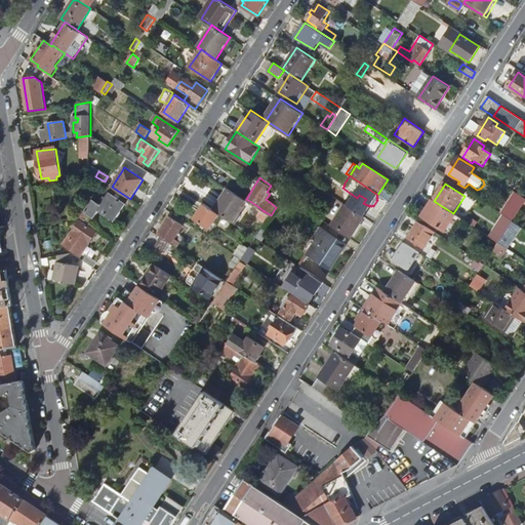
[(228,188),(213,209),(219,213),(234,223),(248,200),(246,199),(228,188)]
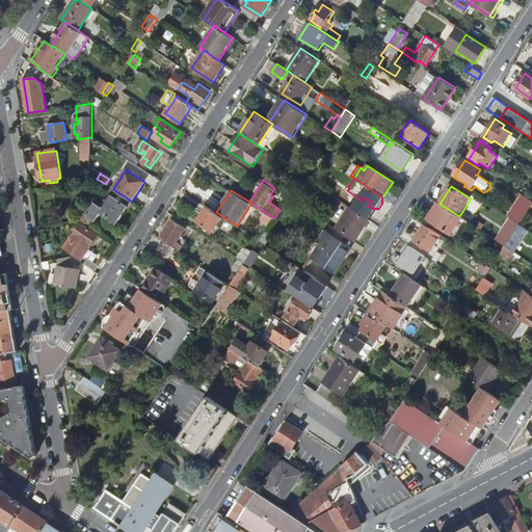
[(128,207),(111,196),(104,209),(97,205),(89,215),(97,220),(101,213),(117,223),(128,207)]
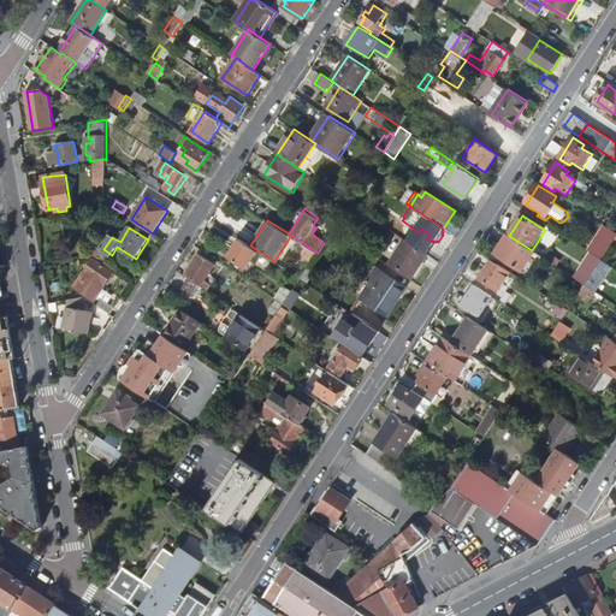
[(407,240),(428,255),(433,247),(412,232),(407,240)]
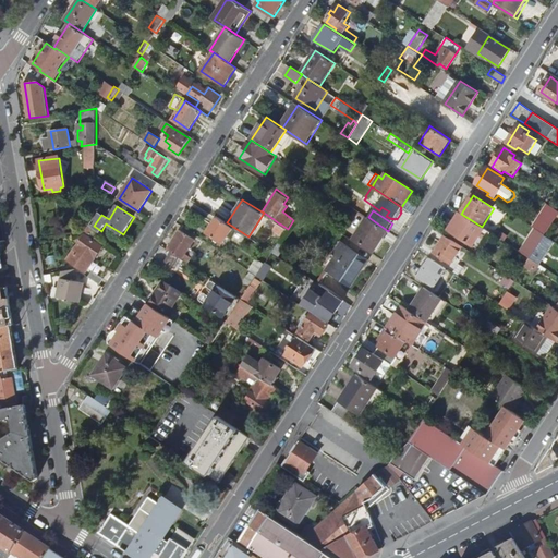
[(461,214),(449,230),(473,246),(474,243),(484,229),(482,227),(461,214)]
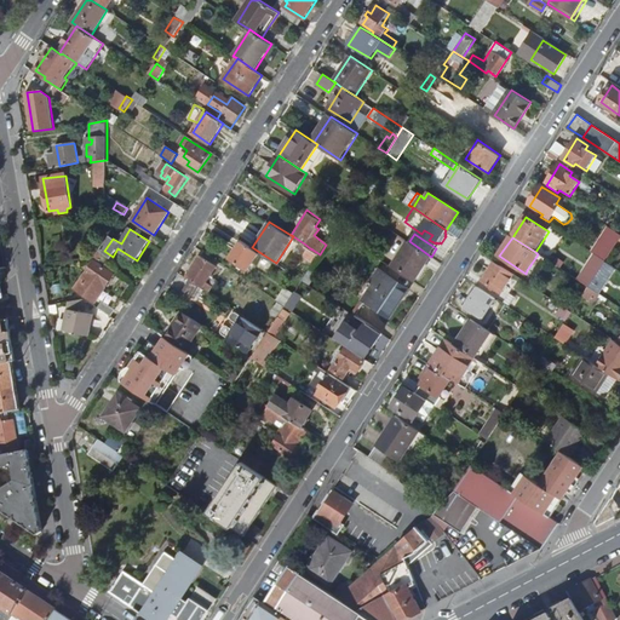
[(231,258),(248,269),(259,252),(252,247),(242,240),(231,258)]
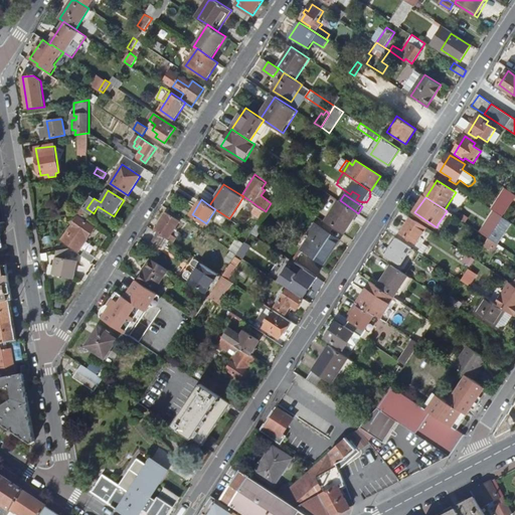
[(358,213),(340,200),(339,200),(325,221),(344,234),(358,213)]
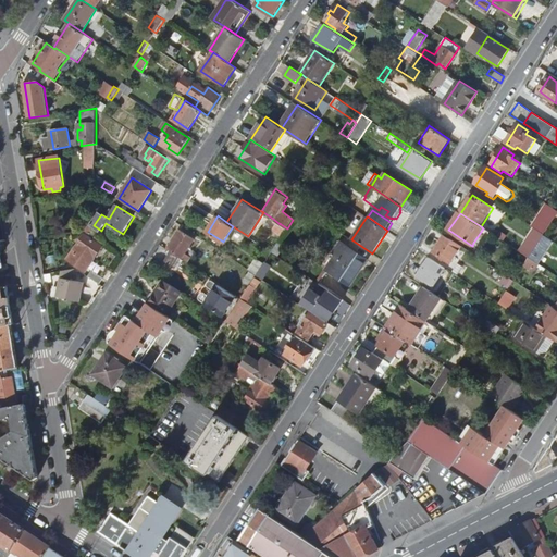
[(279,227),(265,247),(272,251),(287,229),(281,224),(279,227)]
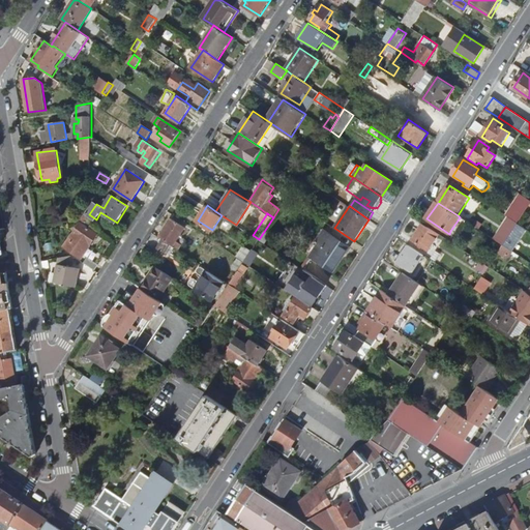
[(185,227),(172,217),(160,235),(174,244),(185,227)]
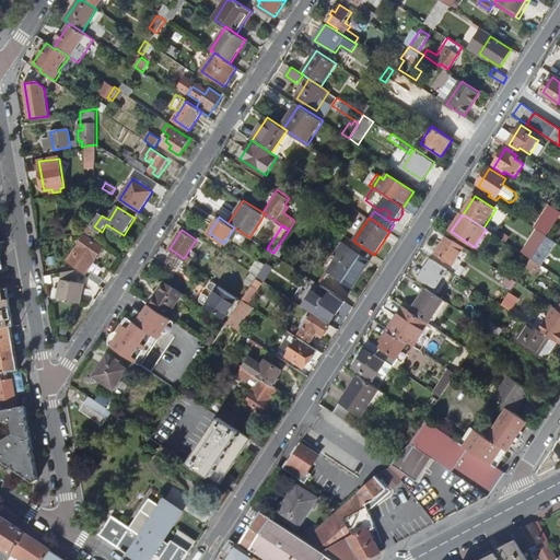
[(486,230),(476,244),(482,248),(492,234),(486,230)]
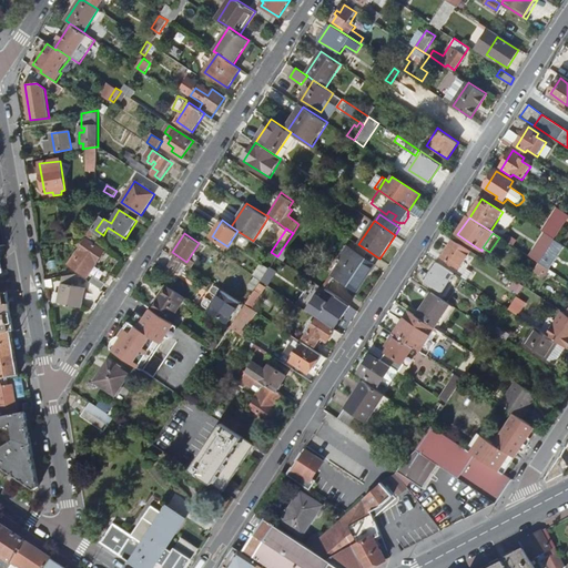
[(543,240),(538,247),(546,253),(555,241),(544,234),(540,239),(543,240)]
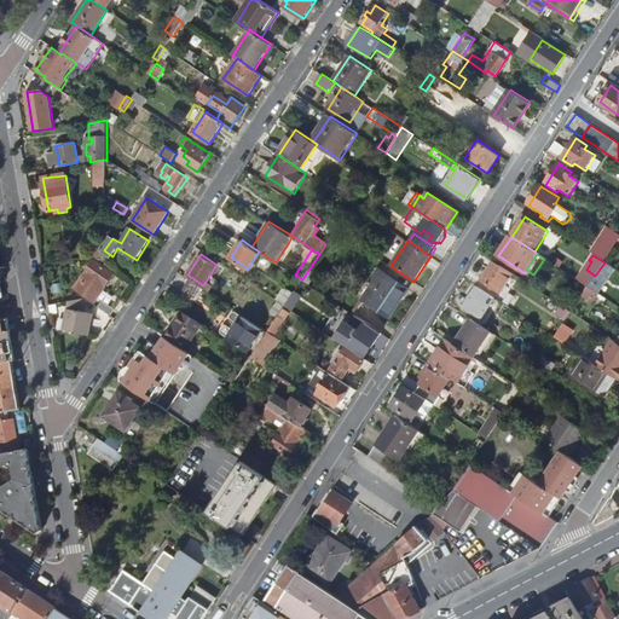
[(94,260),(76,288),(96,301),(115,273),(108,268),(109,265),(102,260),(97,259),(96,261),(94,260)]
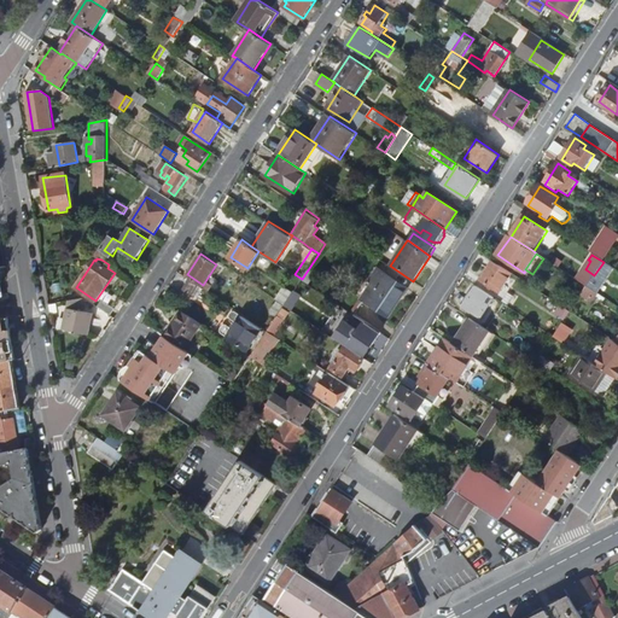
[(493,261),(481,280),(500,292),(512,273),(493,261)]
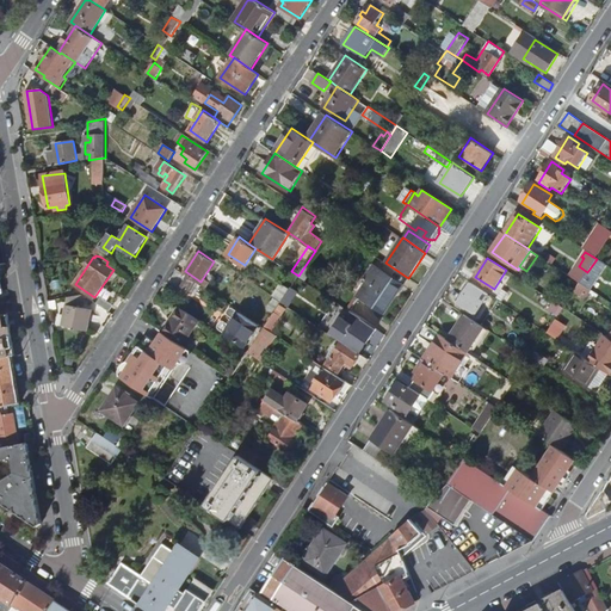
[(597,259),(587,272),(581,282),(588,287),(604,264),(597,259)]
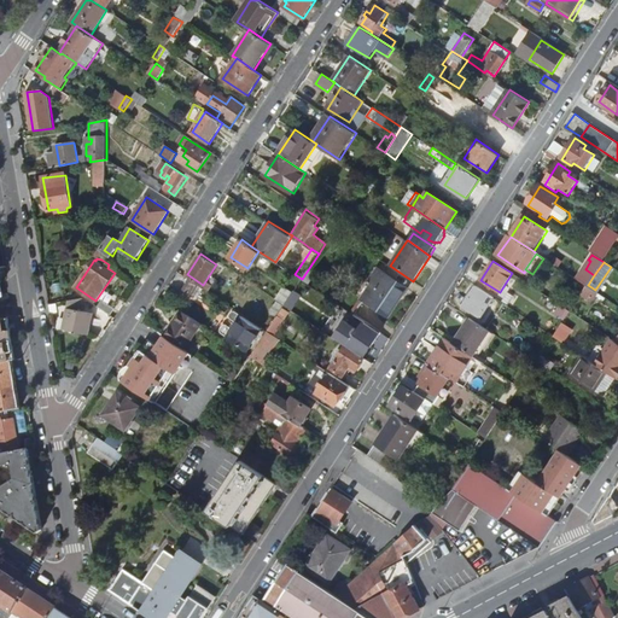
[(407,287),(379,268),(372,279),(374,280),(365,297),(389,314),(407,287)]
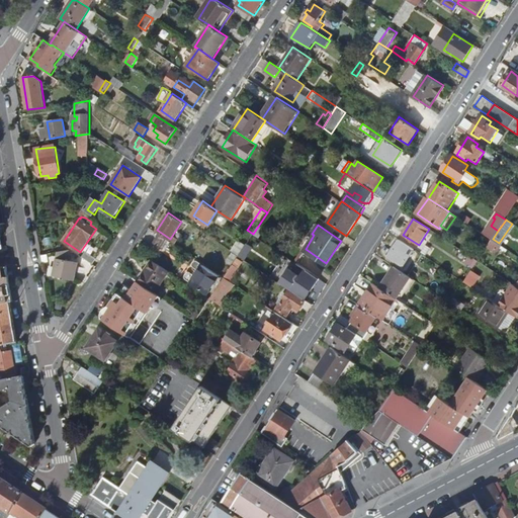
[(491,226),(484,235),(492,241),(493,239),(498,231),(491,226)]
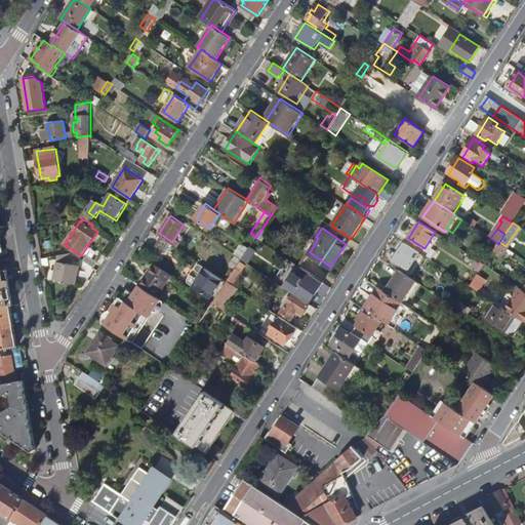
[(164,249),(169,241),(161,237),(157,245),(164,249)]
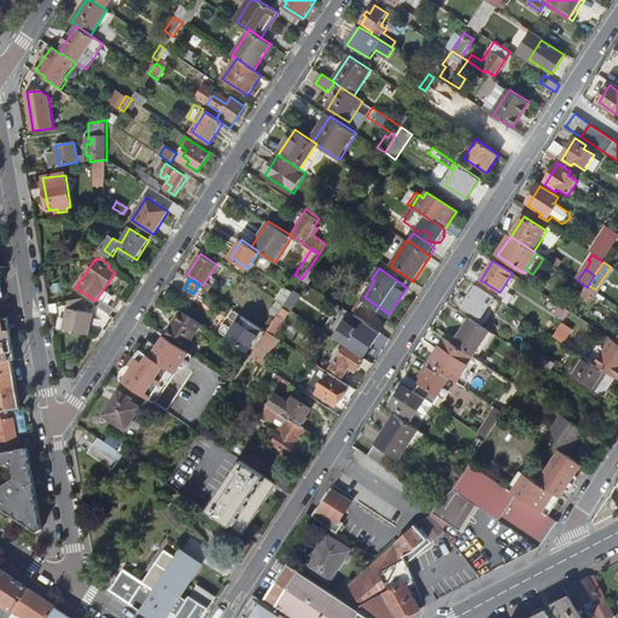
[(477,287),(464,308),(482,319),(495,299),(477,287)]
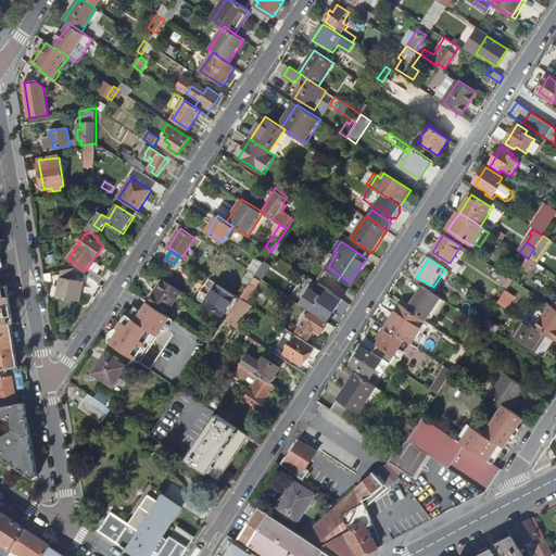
[(534,263),(528,258),(523,265),(530,269),(534,263)]
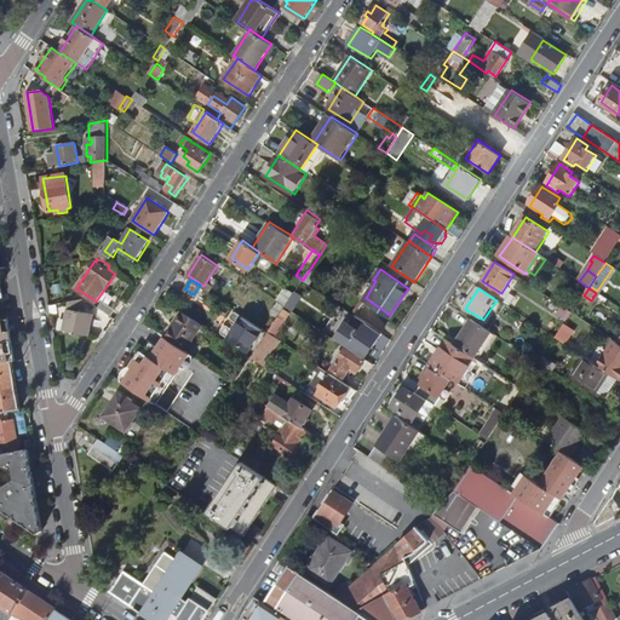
[(294,293),(286,305),(292,309),(299,297),(294,293)]
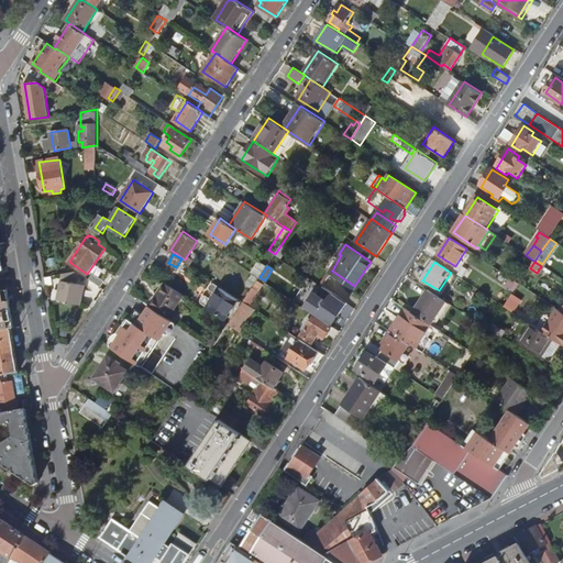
[(65,273),(62,290),(63,290),(61,301),(81,306),(86,286),(76,284),(78,272),(65,273)]
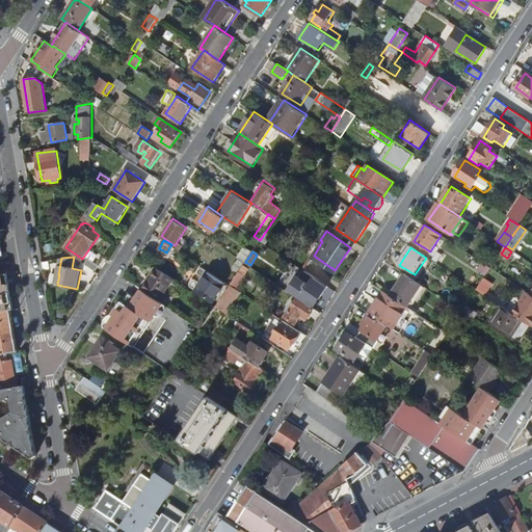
[(90,257),(85,264),(96,271),(101,264),(90,257)]
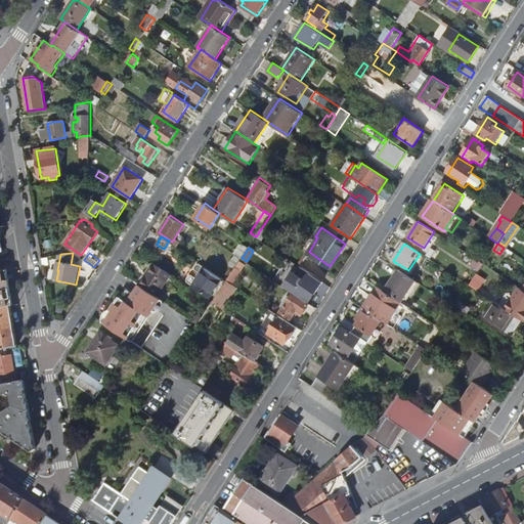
[(470,264),(480,270),(483,264),(474,258),(470,264)]
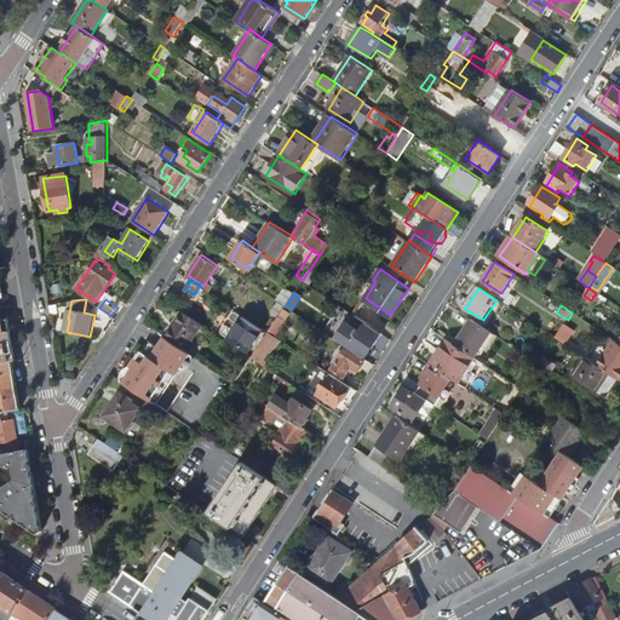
[(183,310),(166,337),(187,350),(204,325),(183,310)]
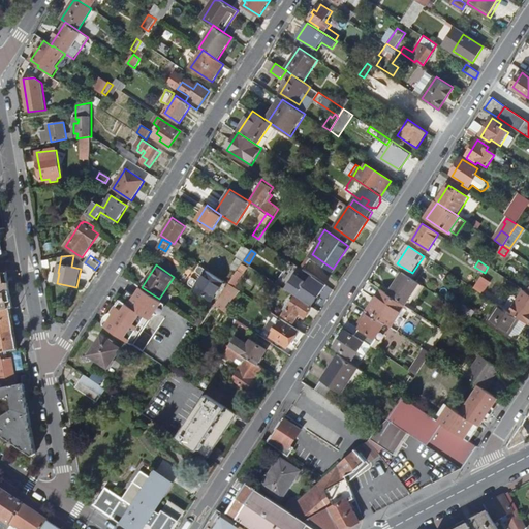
[(238,270),(229,282),(235,286),(243,273),(242,272),(238,270)]
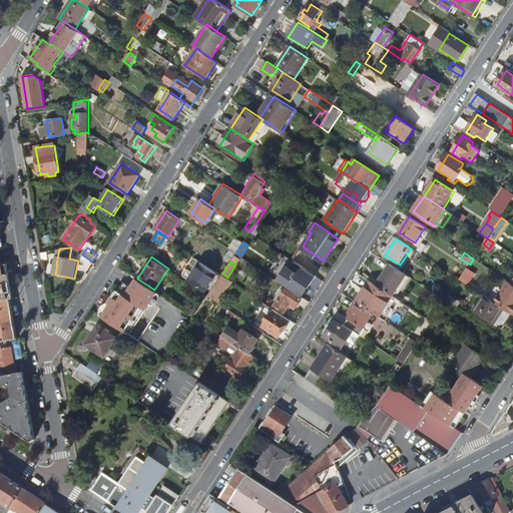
[(189,280),(205,290),(210,284),(212,285),(207,292),(209,294),(213,289),(221,276),(201,263),(189,280)]
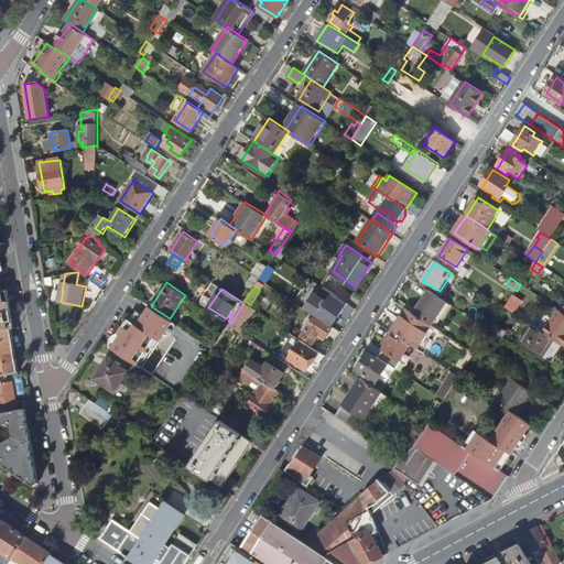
[(8,290),(0,291),(0,331),(10,329),(8,318),(13,317),(11,306),(8,290)]
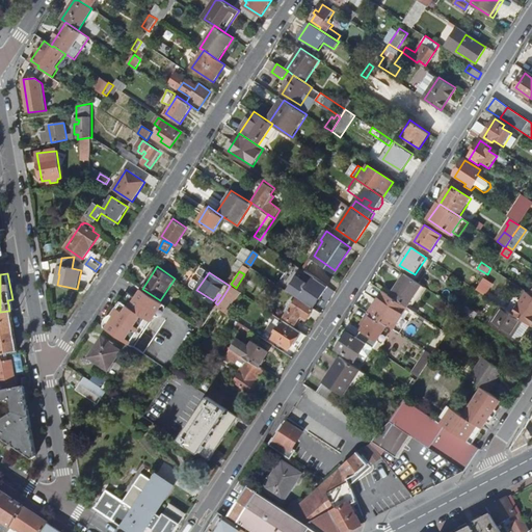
[(391,296),(408,308),(422,286),(405,274),(391,296)]
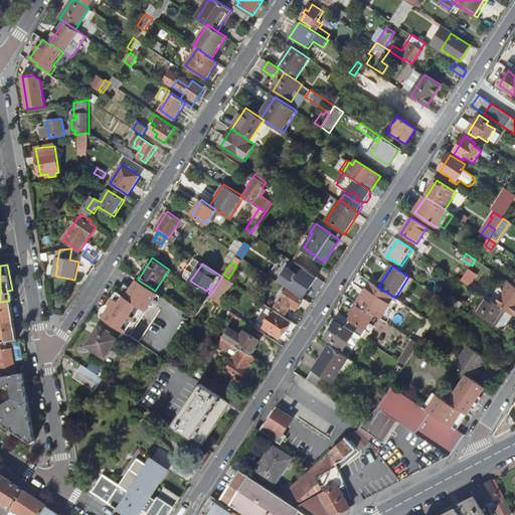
[(317,279),(304,270),(293,286),(306,294),(317,279)]
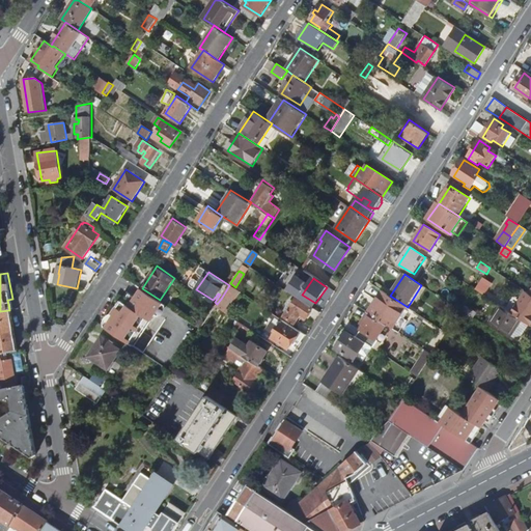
[(128,291),(104,326),(135,346),(163,303),(160,300),(142,288),(136,297),(128,291)]
